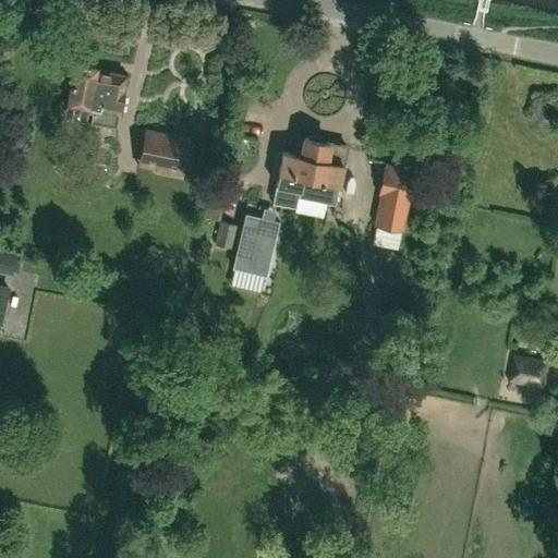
[(114,126),(118,111),(125,74),(94,69),(95,65),(74,62),(67,101),(93,107),(89,122),(114,126)]
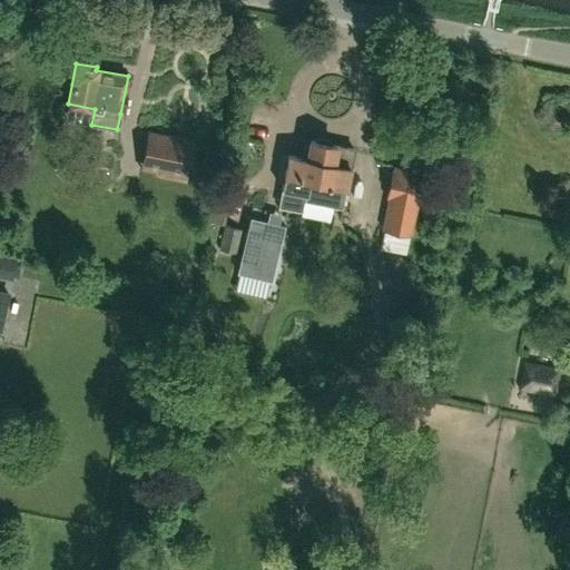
[(0,117),(17,124),(20,111),(1,106),(0,110),(0,117)]
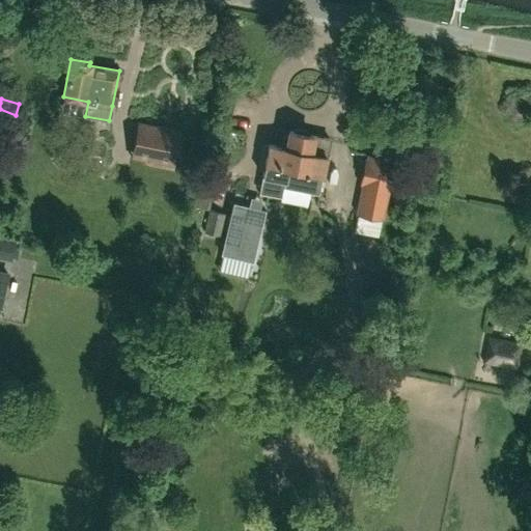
[(157,126),(149,160),(174,165),(175,161),(190,164),(194,137),(180,134),(182,131),(157,126)]
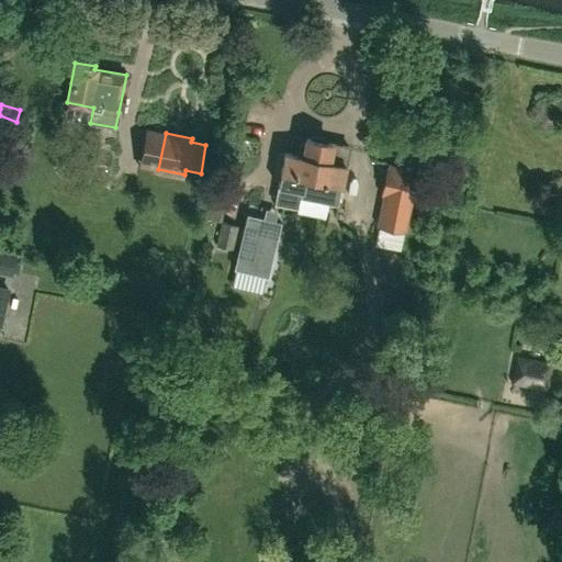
[(336,204),(348,146),(326,142),(323,138),(313,136),(310,138),(306,137),(304,144),(300,144),(296,156),(284,154),(278,186),(302,191),(301,198),(336,204)]
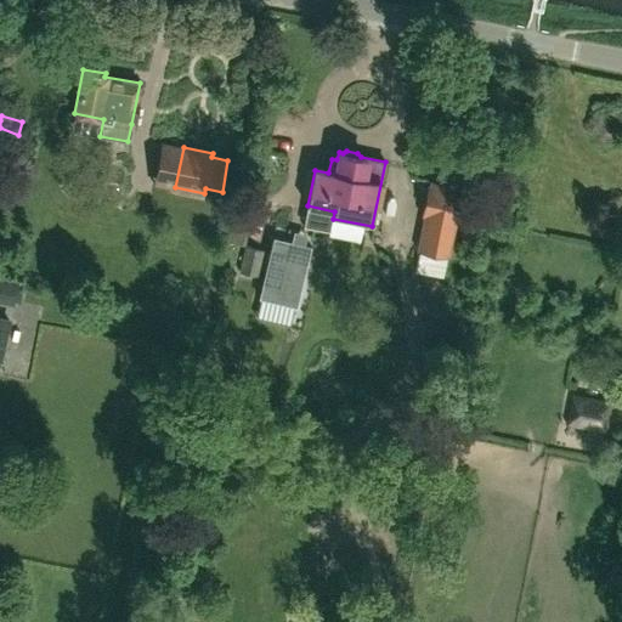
[(447,260),(462,187),(429,181),(428,188),(427,187),(420,215),(423,216),(416,254),(447,260)]
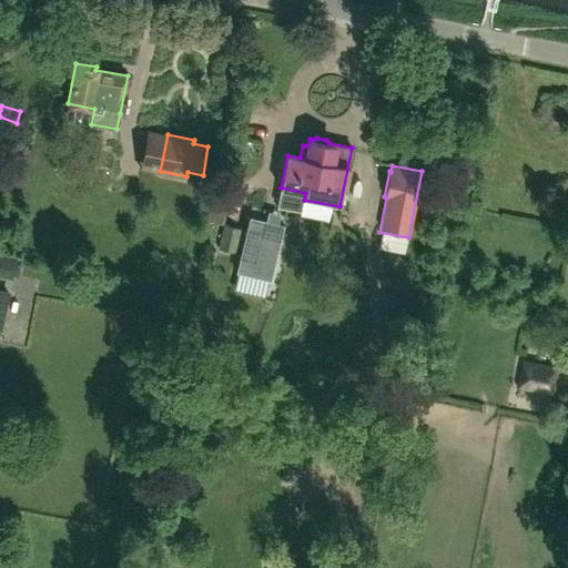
[(212,190),(210,200),(225,203),(227,193),(212,190)]
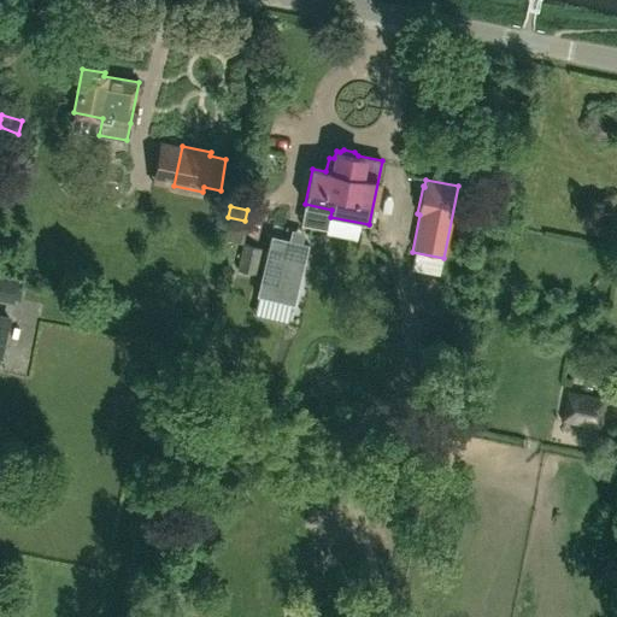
[(294,304),(309,244),(270,235),(256,295),(258,295),(253,315),(287,323),(292,304),(294,304)]
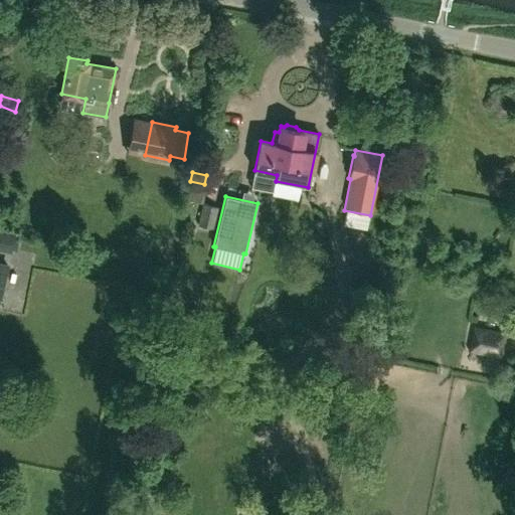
[(212,228),(218,207),(203,203),(198,224),(212,228)]
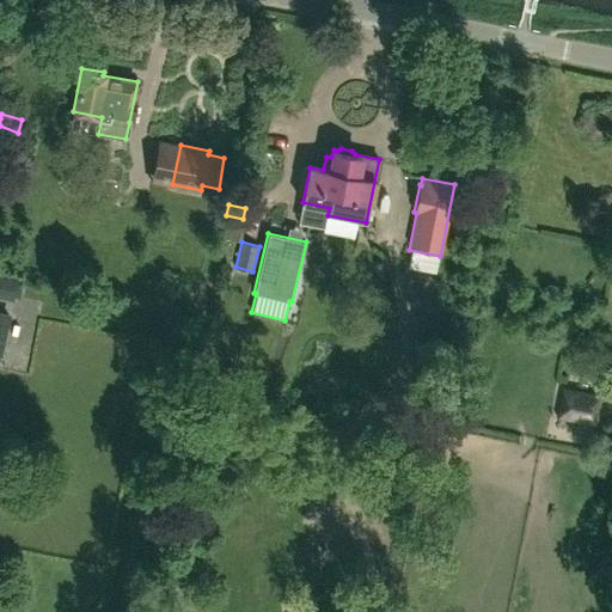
[(0,295),(13,299),(18,279),(0,274),(0,295)]
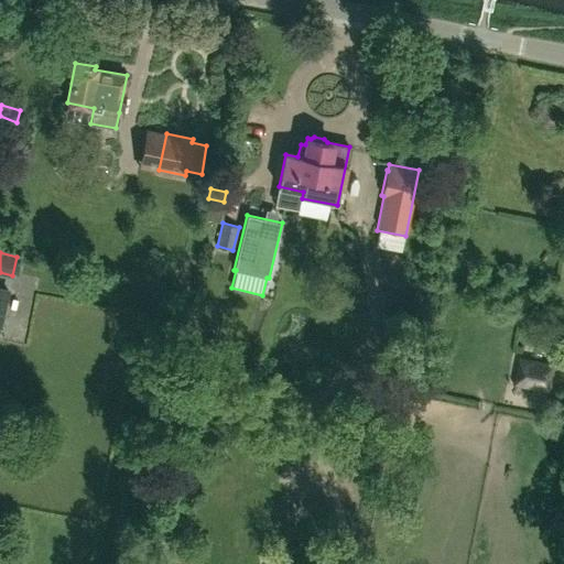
[(9,292),(0,289),(0,321),(3,322),(9,292)]
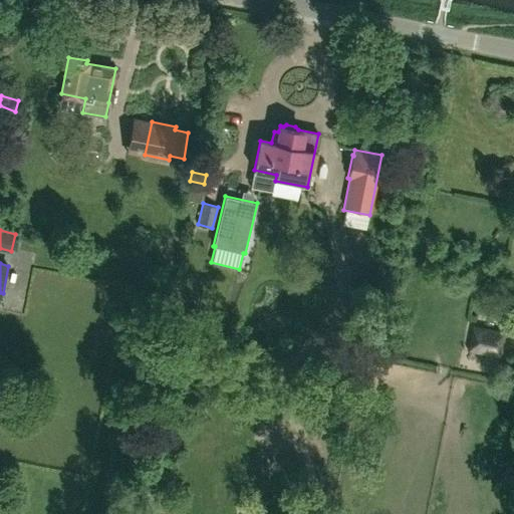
[(468,350),(502,356),(507,330),(473,324),(468,350)]
